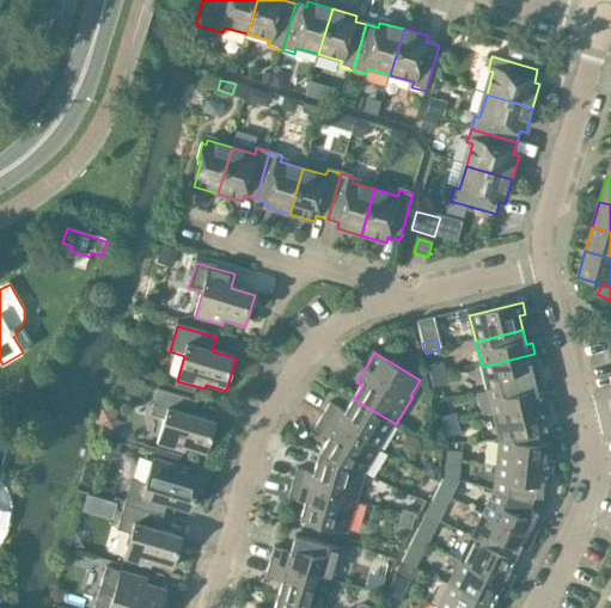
[(482,367),(488,392),(535,380),(531,366),(538,364),(535,354),(482,367)]
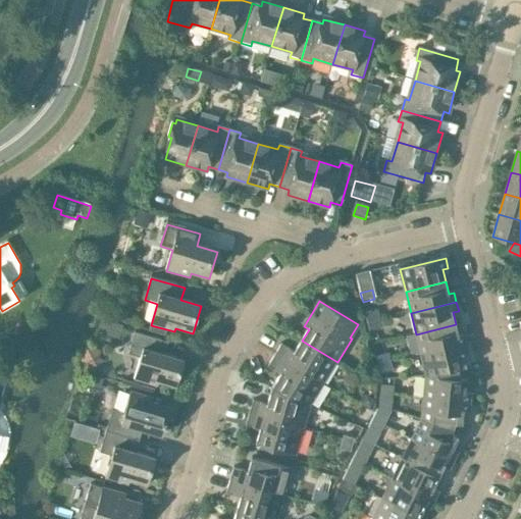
[(366,314),(368,323),(380,320),(377,312),(366,314)]
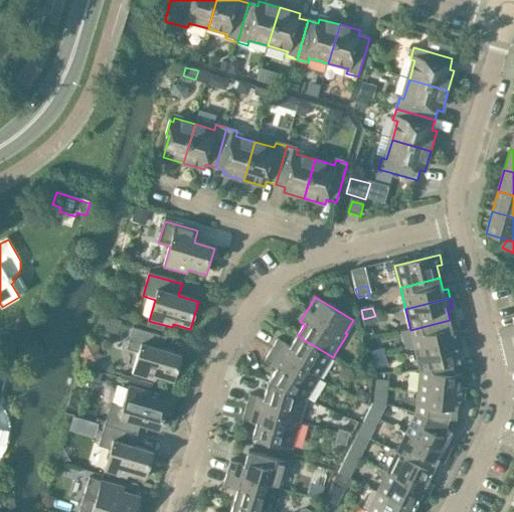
[(363,319),(365,328),(377,325),(375,316),(363,319)]
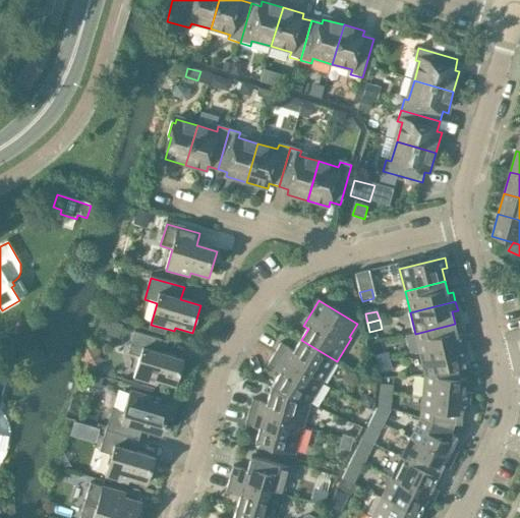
[(415,334),(420,355),(466,344),(463,335),(458,336),(455,324),(415,334)]
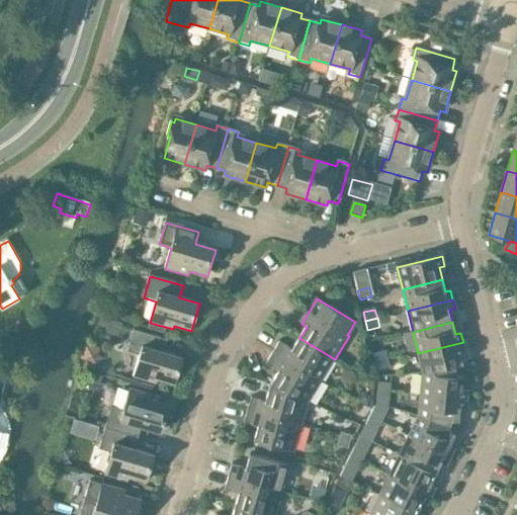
[(158,380),(176,385),(183,358),(164,352),(167,340),(135,331),(127,352),(140,356),(134,377),(157,383),(158,380)]
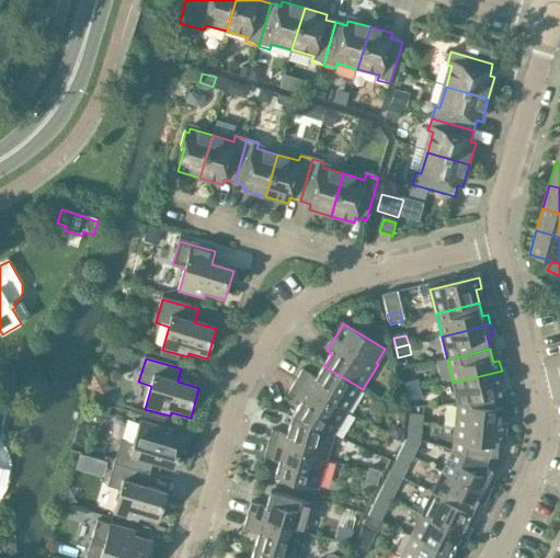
[(296,383),(347,414),(363,389),(324,366),(317,379),(304,371),(296,383)]
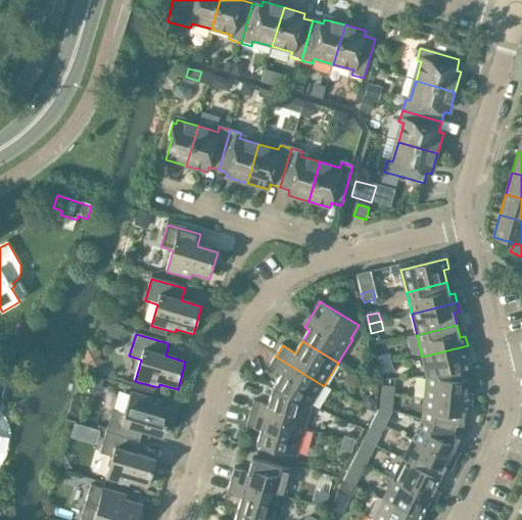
[(422,357),(427,378),(461,376),(461,371),(468,369),(464,356),(470,355),(468,345),(422,357)]
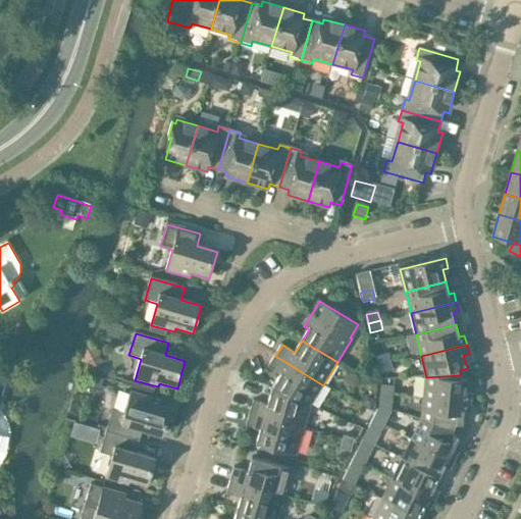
[(376,357),(378,366),(391,363),(388,354),(376,357)]
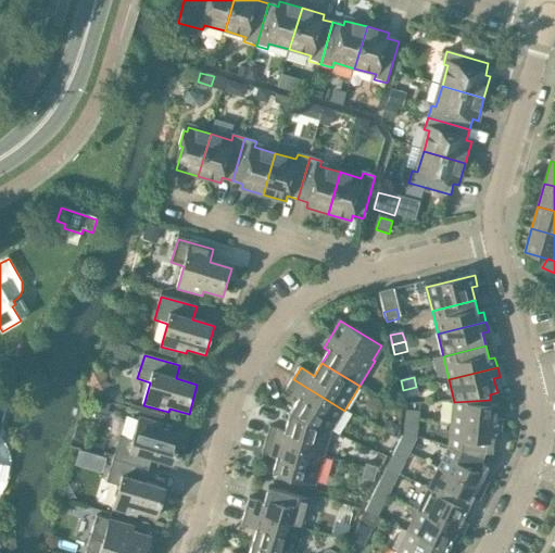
[(290,415),(331,432),(344,411),(293,379),(286,391),(300,400),(290,415)]
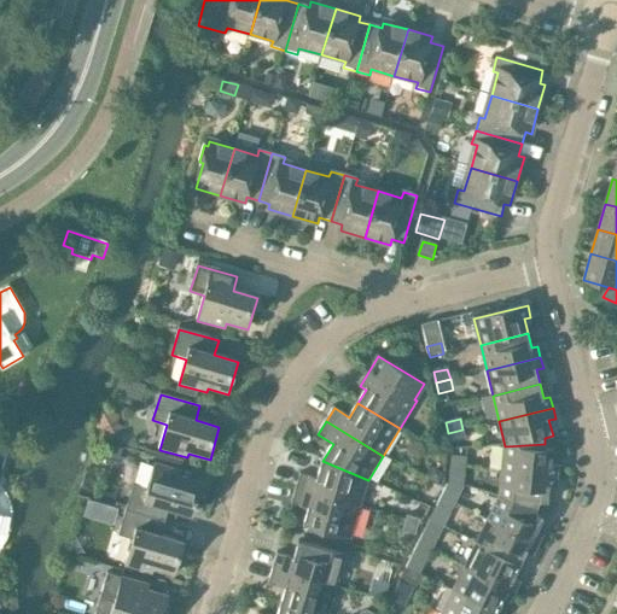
[(448,433),(450,444),(465,440),(463,430),(448,433)]
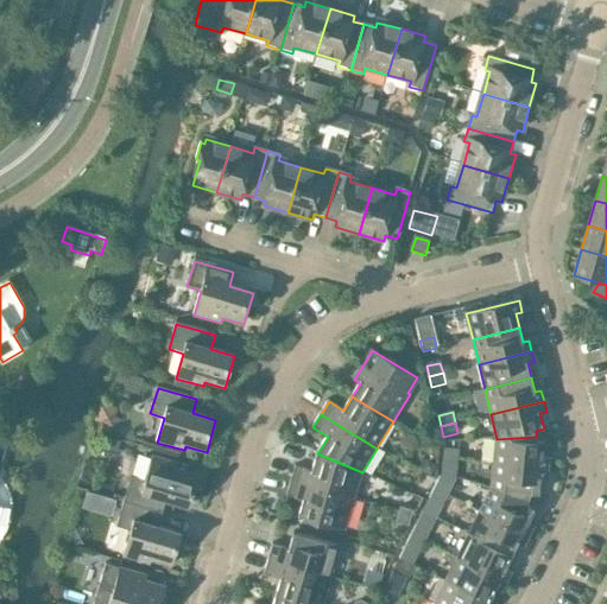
[(497,439),(494,464),(549,470),(549,459),(543,458),(544,443),(536,442),(536,437),(497,439)]
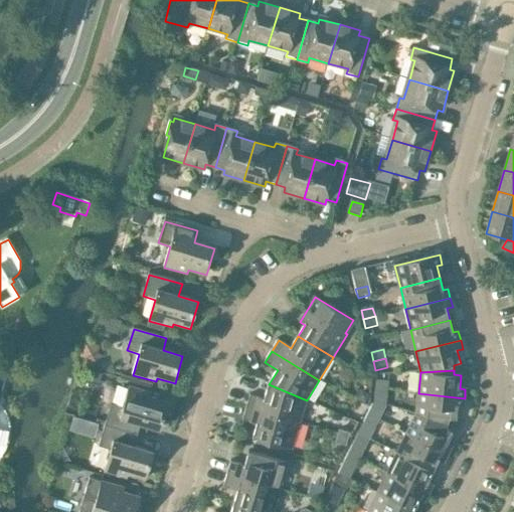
[(375,389),(387,390),(388,381),(376,380),(375,389)]
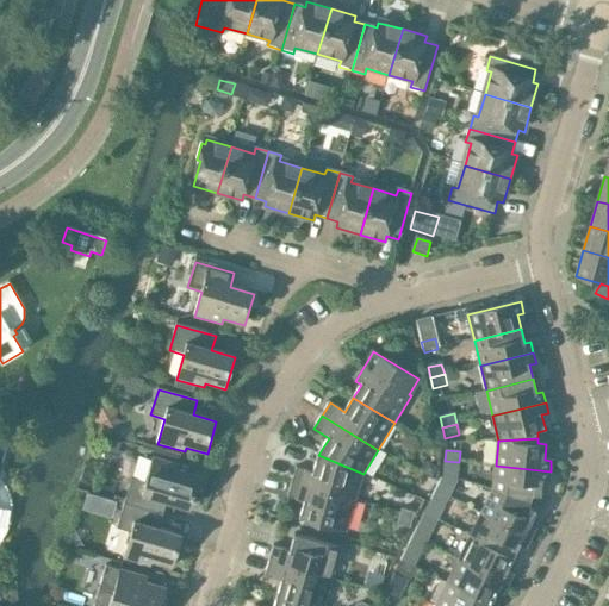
[(292,483),(355,501),(364,474),(318,455),(314,473),(297,468),(292,483)]
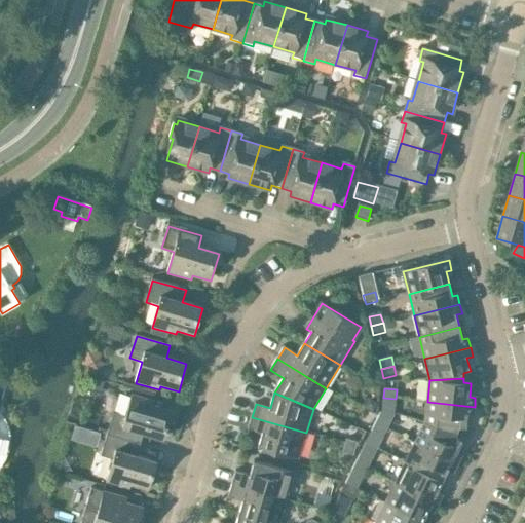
[(107,436),(141,445),(144,434),(164,440),(173,412),(154,407),(155,403),(132,396),(125,417),(113,414),(107,436)]
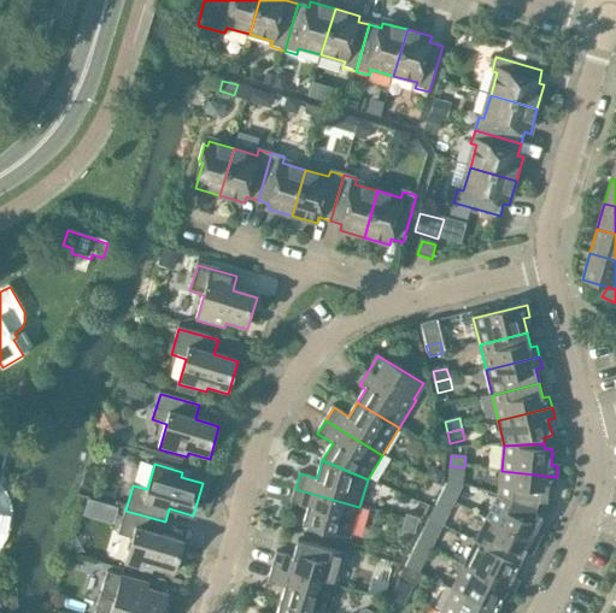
[(449,477),(463,478),(464,467),(450,466),(449,477)]
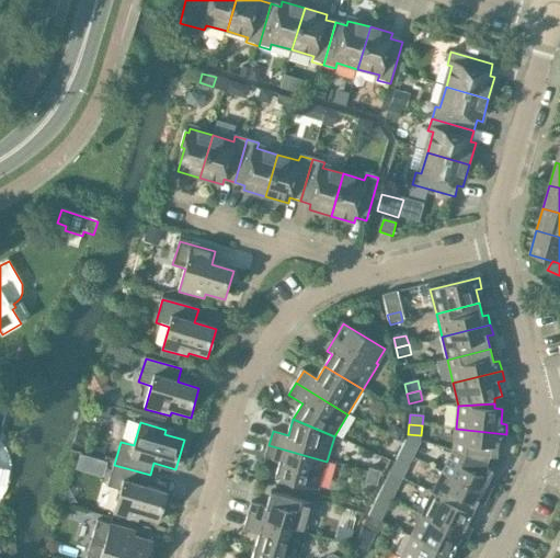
[(456,429),(453,453),(488,462),(489,457),(498,458),(499,444),(505,444),(506,434),(456,429)]
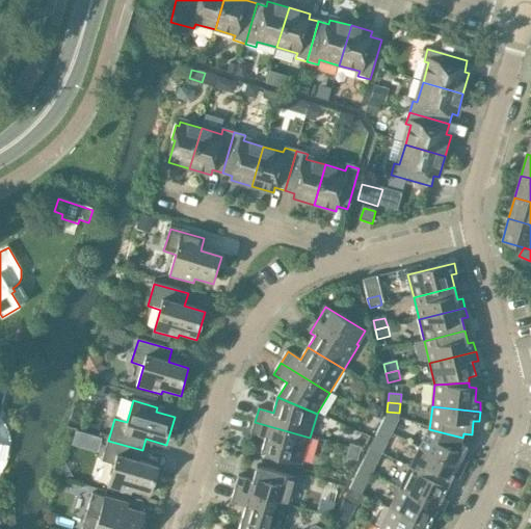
[(379,429),(391,434),(395,426),(383,421),(379,429)]
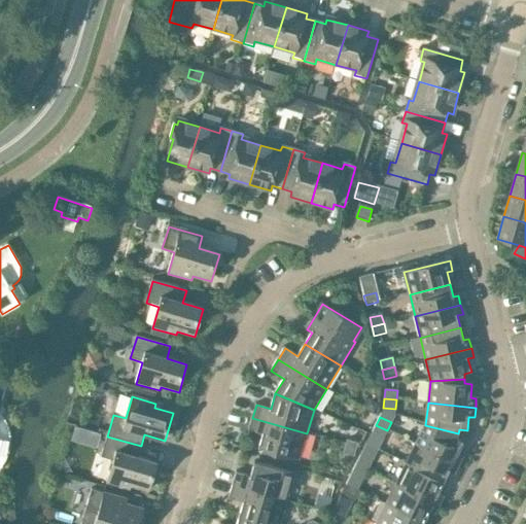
[(258,449),(299,460),(307,433),(252,418),(248,430),(263,434),(258,449)]
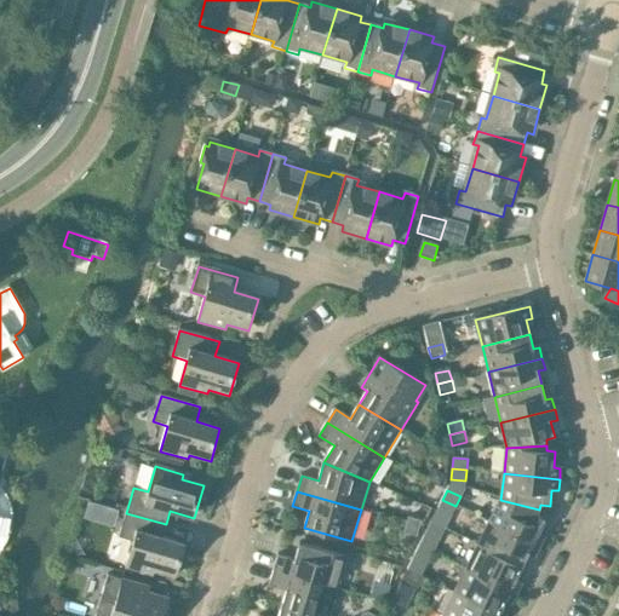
[(437,510),(451,516),(456,506),(442,500),(437,510)]
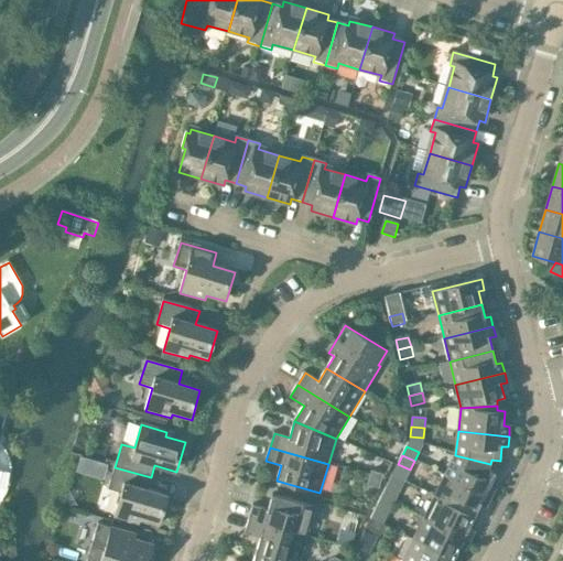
[(455,455),(445,476),(490,498),(495,489),(490,487),(496,474),(489,471),(490,464),(455,455)]
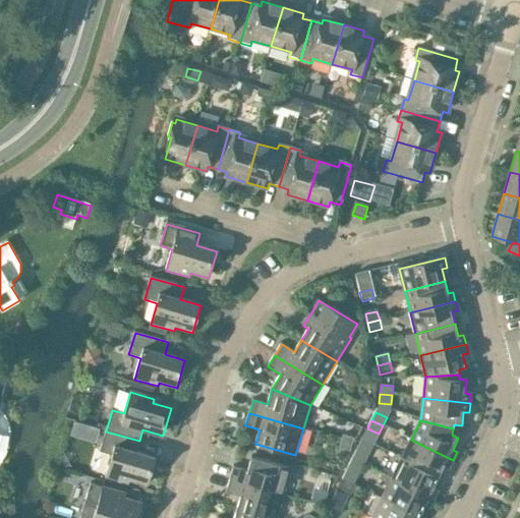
[(130,480),(148,485),(156,459),(136,453),(139,441),(106,432),(100,453),(112,456),(106,477),(129,484),(130,480)]
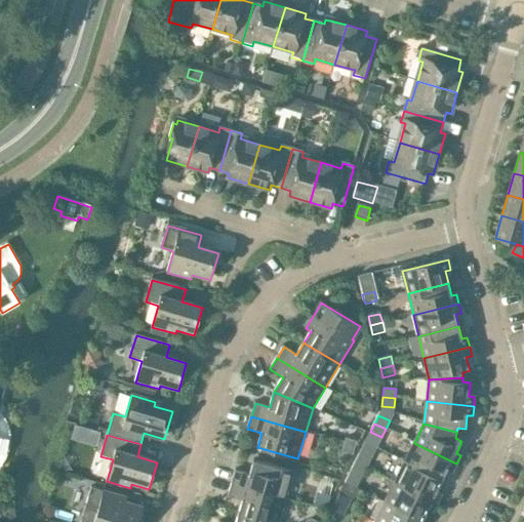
[(414,443),(405,463),(442,481),(447,470),(452,473),(456,464),(414,443)]
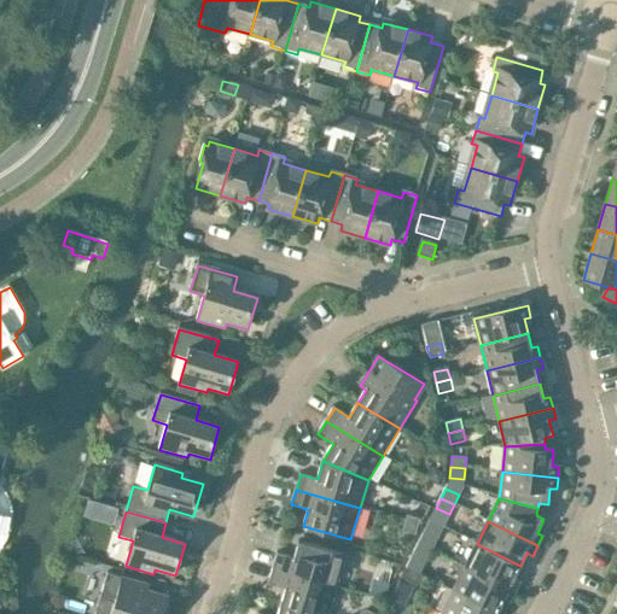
[(418,545),(431,551),(436,542),(423,536),(418,545)]
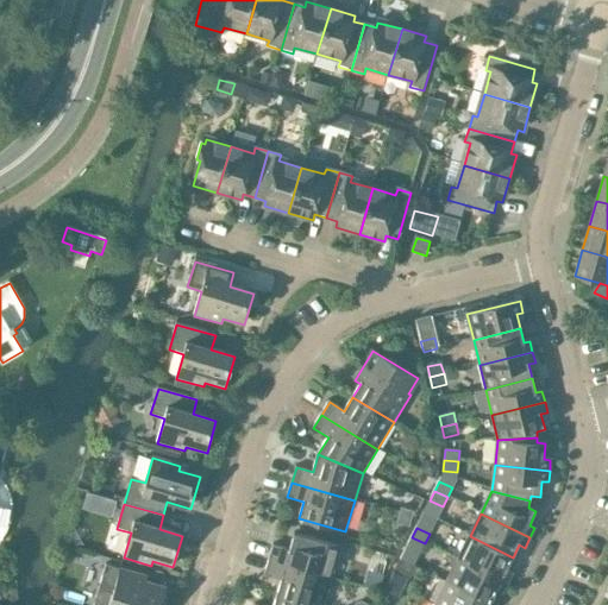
[(269,561),(332,579),(340,548),(295,535),(290,550),(274,546),(269,561)]
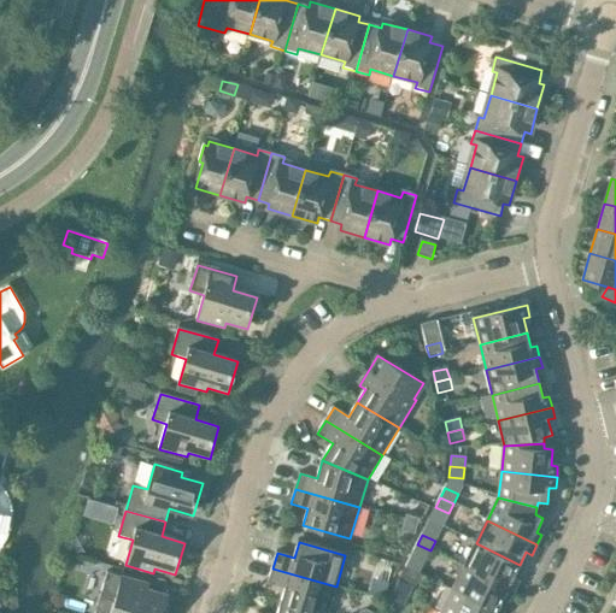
[(476,543),(464,567),(514,591),(518,582),(512,579),(520,565),(476,543)]
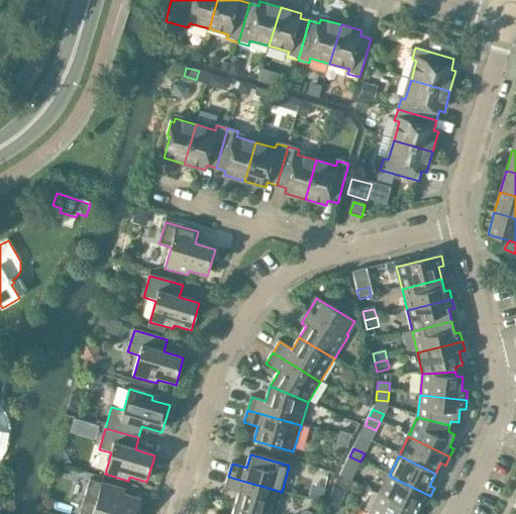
[(345,465),(356,470),(360,461),(349,456),(345,465)]
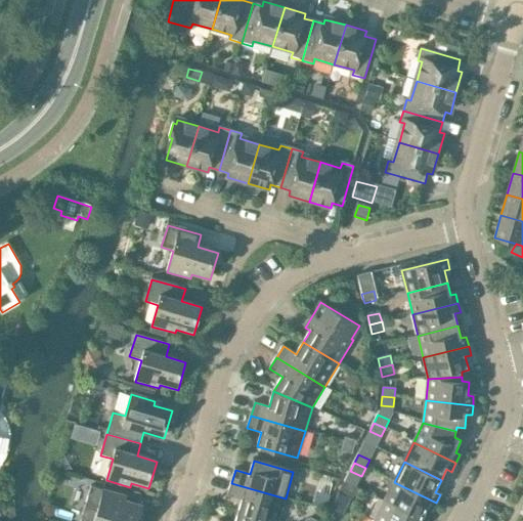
[(394,482),(384,502),(422,520),(427,509),(432,511),(436,503),(394,482)]
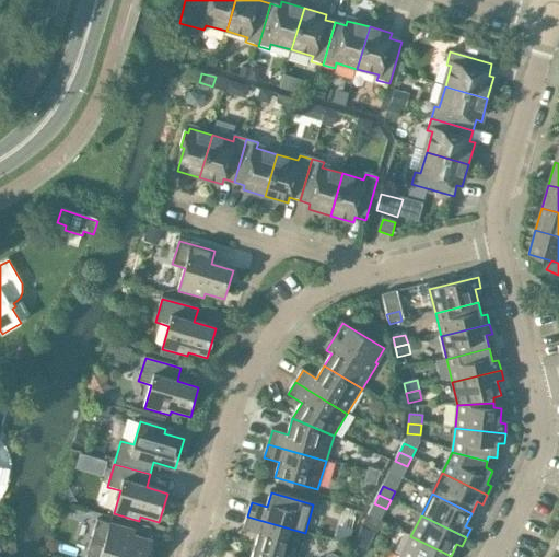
[(255,548),(282,556),(298,556),(305,533),(247,517),(243,530),(258,534),(255,548)]
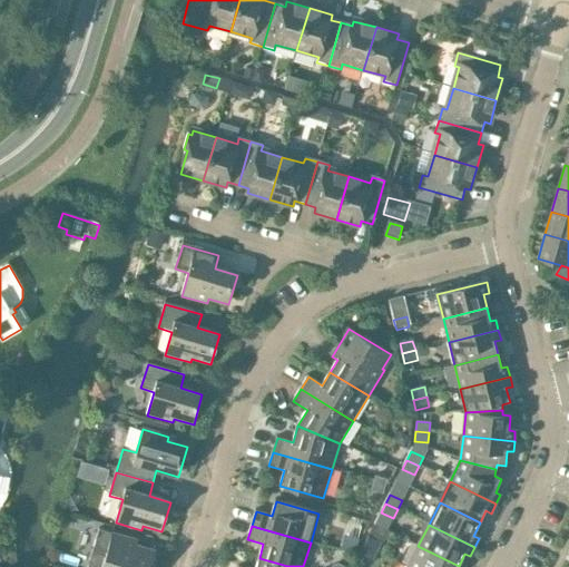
[(92,554),(88,566),(151,566),(156,551),(137,546),(138,541),(113,534),(99,530),(92,554)]
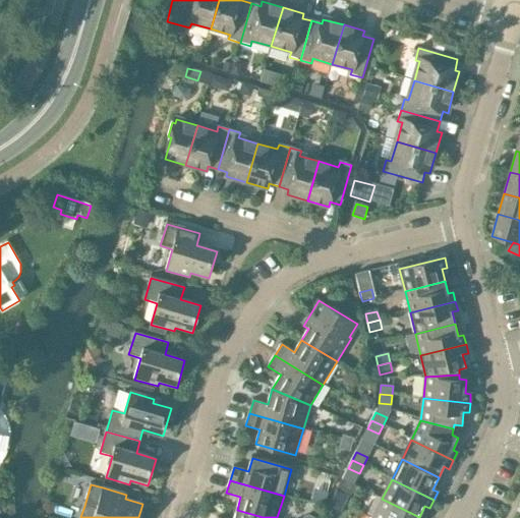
[(333,500),(344,505),(348,497),(337,492),(333,500)]
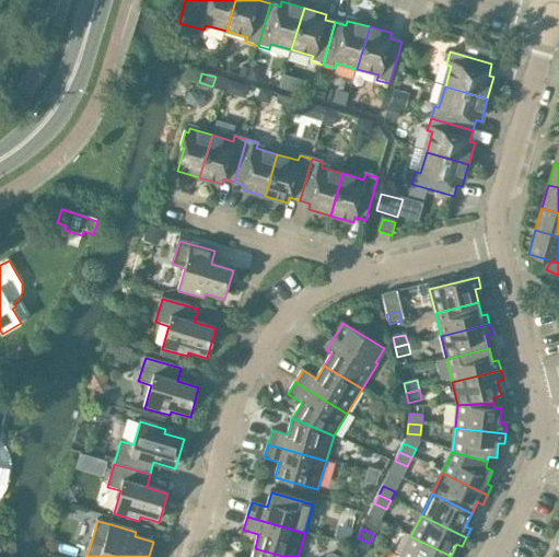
[(410,536),(402,556),(451,556),(410,536)]
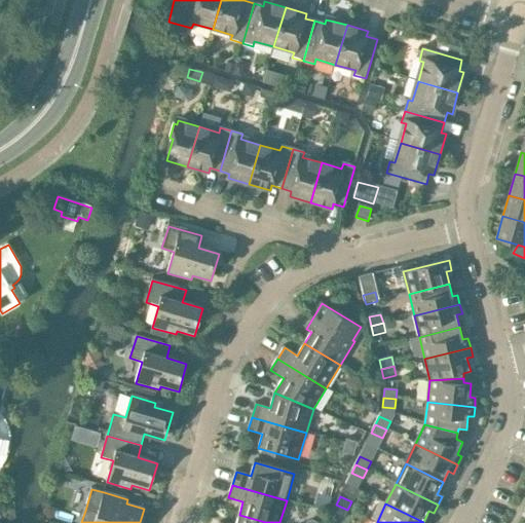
[(332,513),(343,518),(347,510),(336,505),(332,513)]
